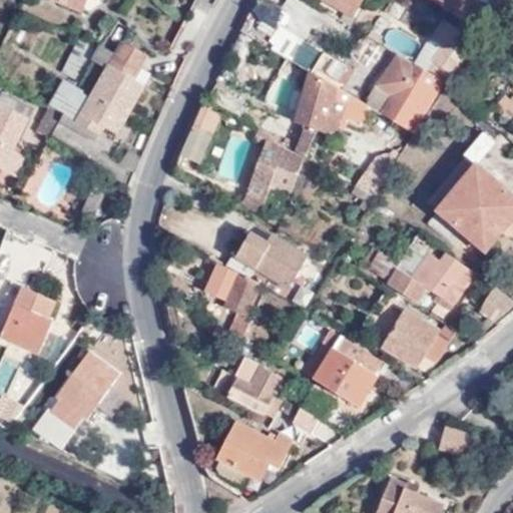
[(86,0),(51,0),(80,13),(86,0)]
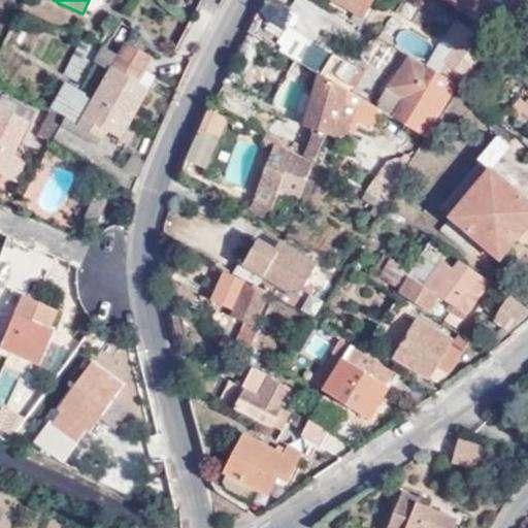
[(331,0),(363,20),(374,0),(331,0)]
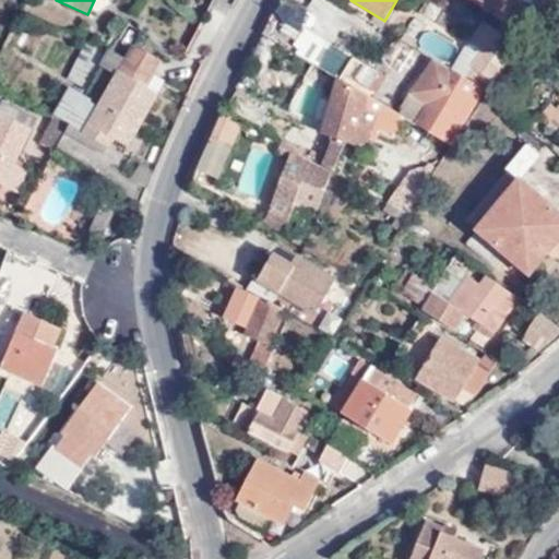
[(510,0),(474,0),(506,20),(515,4),(510,0)]
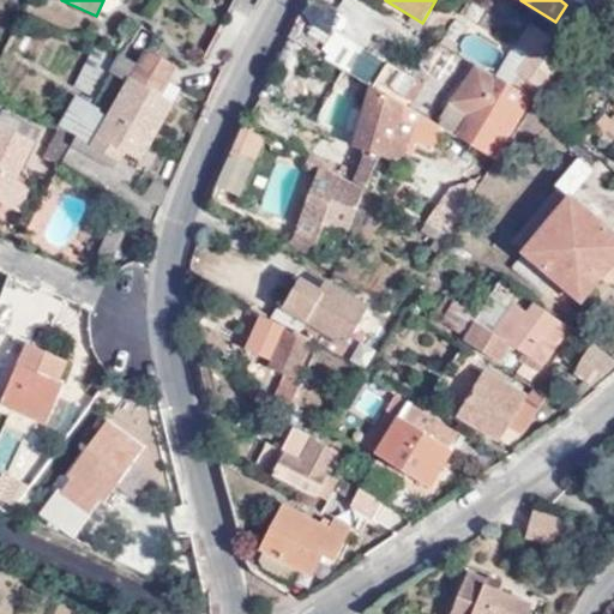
[(311,22),(300,42),(330,60),(337,49),(330,44),(333,35),(311,22)]
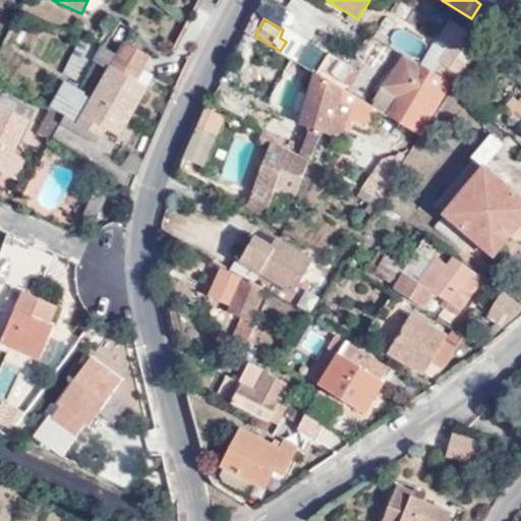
[(0,50),(0,57),(35,87),(63,52),(25,20),(0,50)]
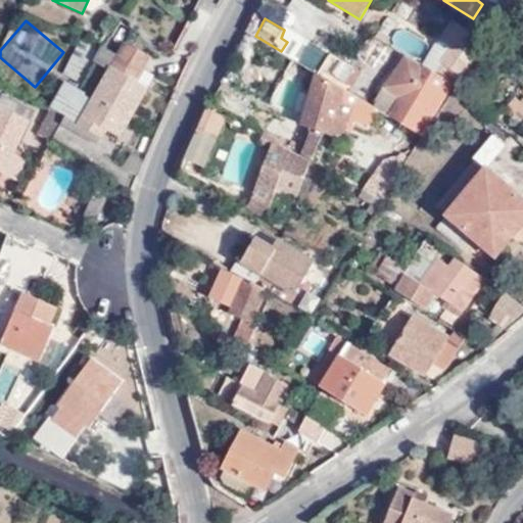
[(471,33),(452,20),(440,40),(450,46),(442,61),(462,76),(483,36),(471,33)]
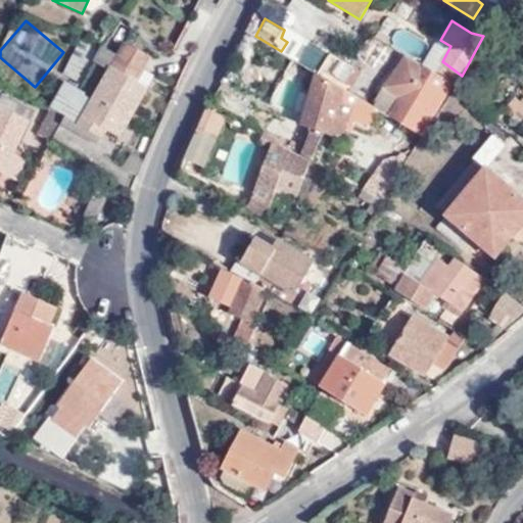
[(398,28),(392,47),(421,56),(428,38),(398,28)]
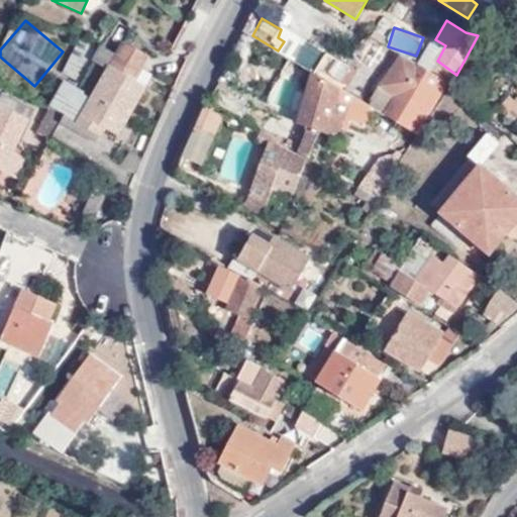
[(99,46),(80,40),(61,73),(80,84),(94,58),(99,46)]
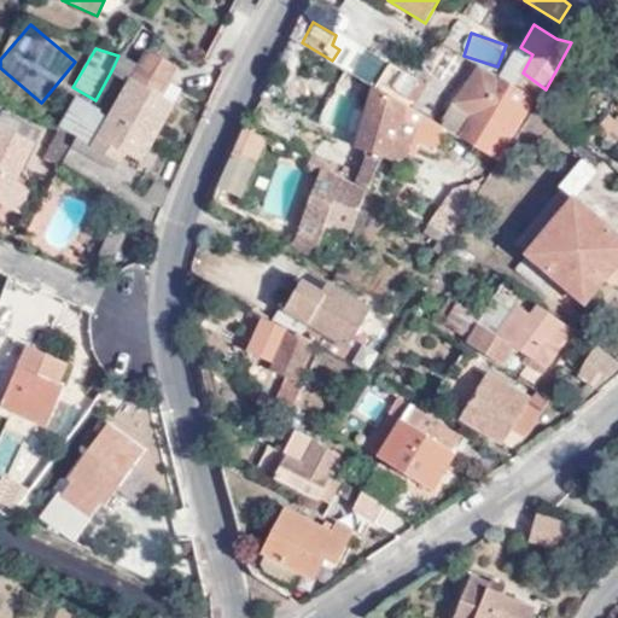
[(141,48),(132,64),(162,80),(170,65),(141,48)]
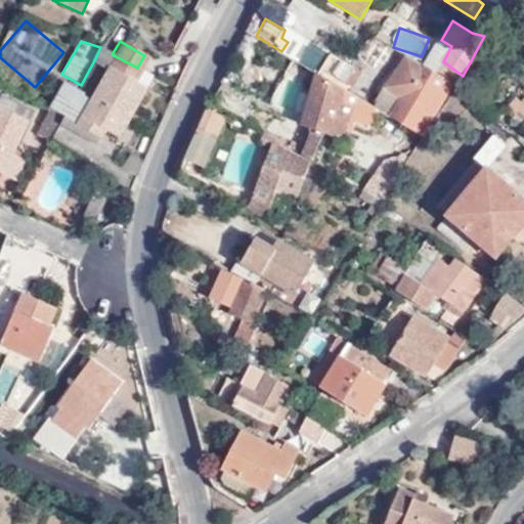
[(63,84),(50,107),(67,115),(66,116),(80,125),(85,117),(105,130),(115,135),(127,113),(131,115),(147,87),(136,80),(141,71),(137,68),(112,54),(100,47),(95,58),(110,68),(91,100),(63,84)]
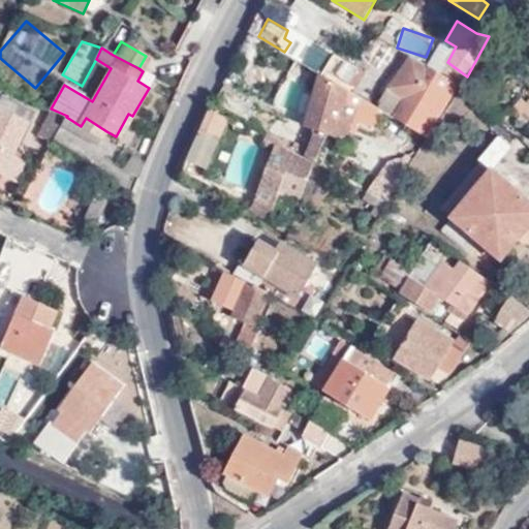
[(435,72),(412,58),(394,90),(410,100),(435,72)]
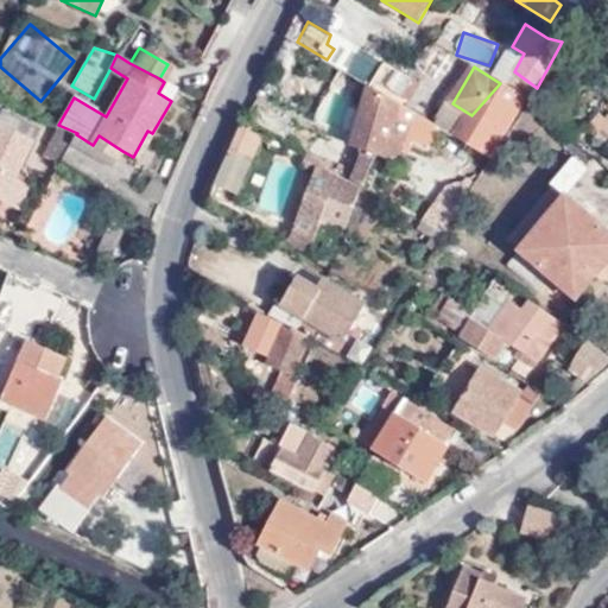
[(374,89),(398,105),(410,86),(385,70),(374,89)]
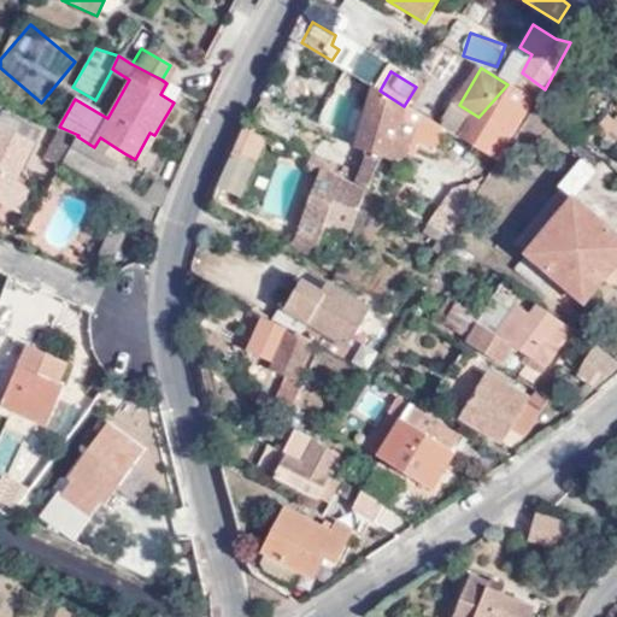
[(174,103),(180,90),(166,83),(160,94),(174,103)]
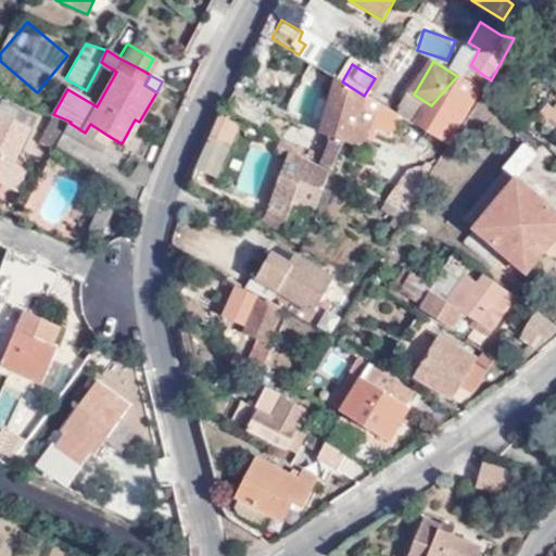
[(480,89),(457,76),(431,105),(418,123),(450,141),(480,89)]
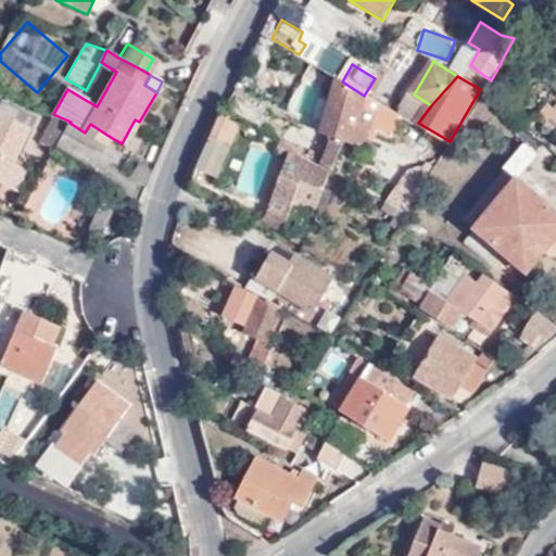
[(402,118),(400,117),(364,96),(342,81),(337,78),(321,135),(329,138),(343,142),(361,150),(365,139),(369,130),(377,134),(389,140),(402,118)]
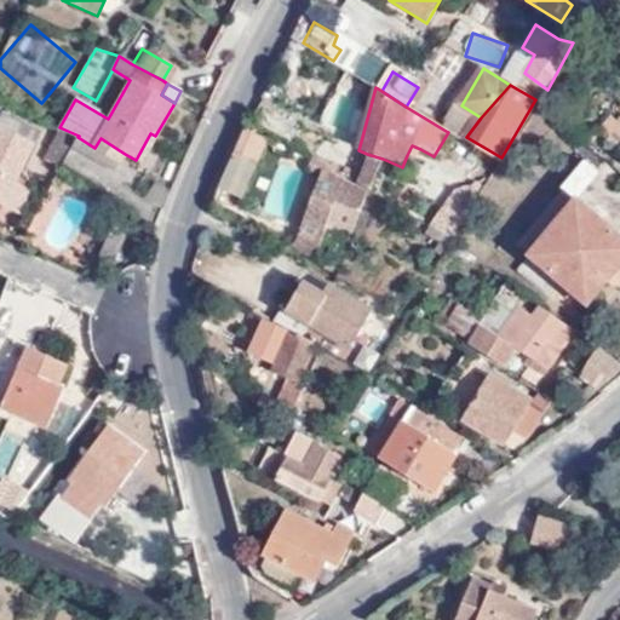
[(481,118),(461,105),(446,131),(448,132),(463,142),(466,137),(481,118)]
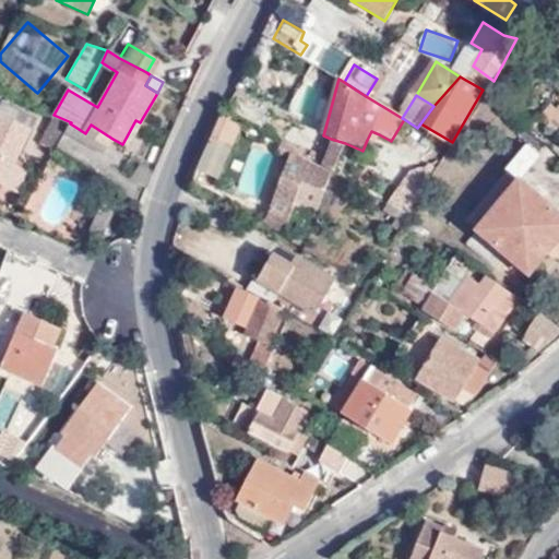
[(35,120),(0,103),(0,187),(16,195),(28,171),(14,164),(35,120)]
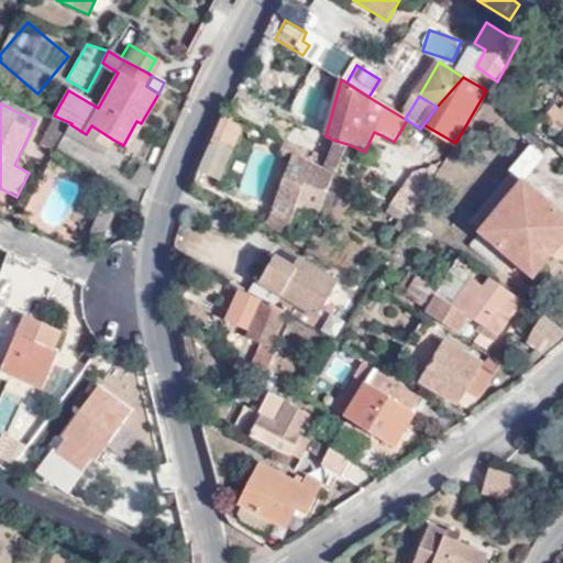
[(553,134),(562,125),(562,118),(552,109),(540,120),(553,134)]
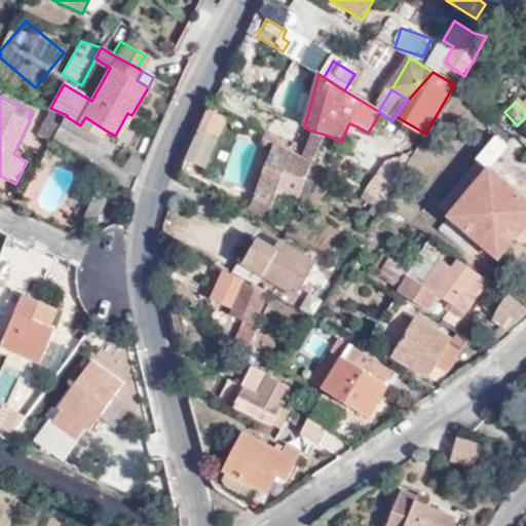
[(229,116),(212,104),(202,125),(221,136),(229,116)]
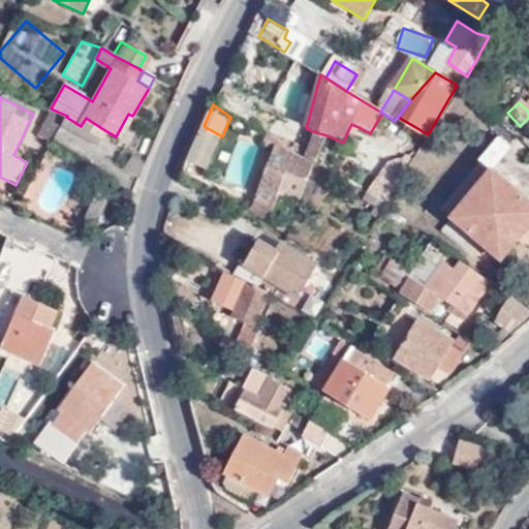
[(44,122),(59,130),(66,117),(67,116),(51,109),(44,122)]
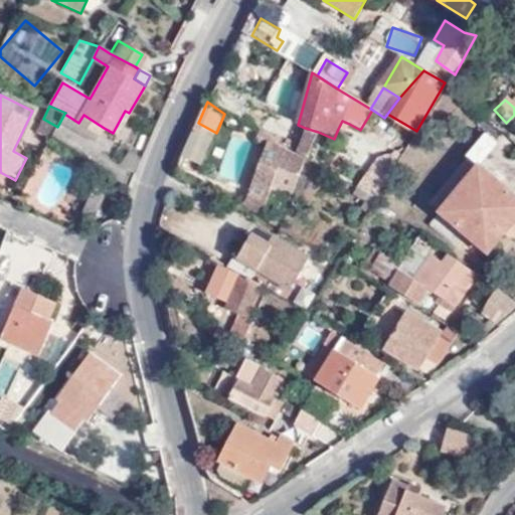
[(117,135),(129,113),(125,111),(113,133),(117,135)]
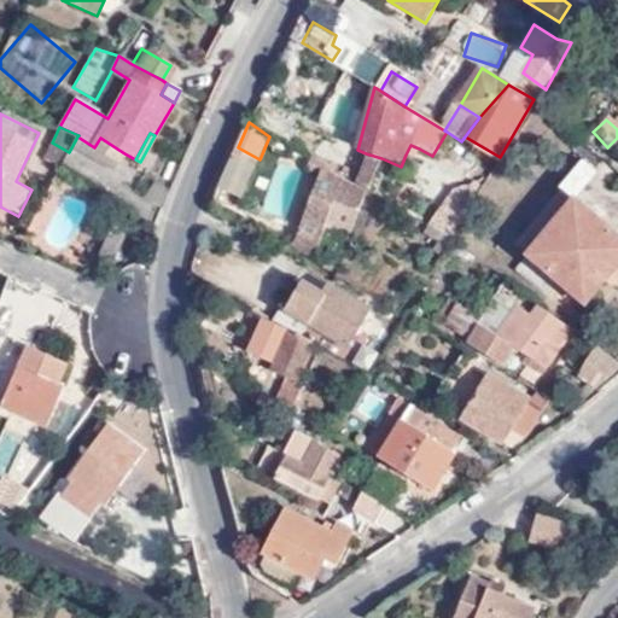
[(100,138),(94,147),(118,161),(124,153),(100,138)]
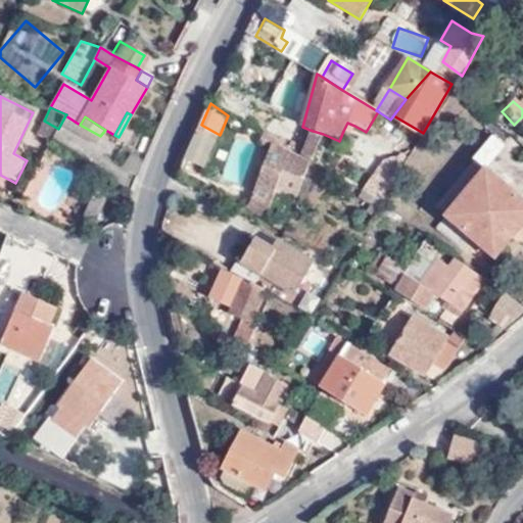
[(36,134),(51,142),(58,129),(44,121),(36,134)]
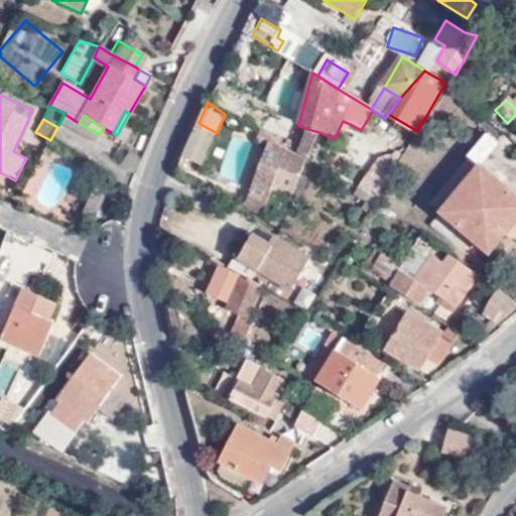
[(343,121),(339,129),(347,132),(350,124),(343,121)]
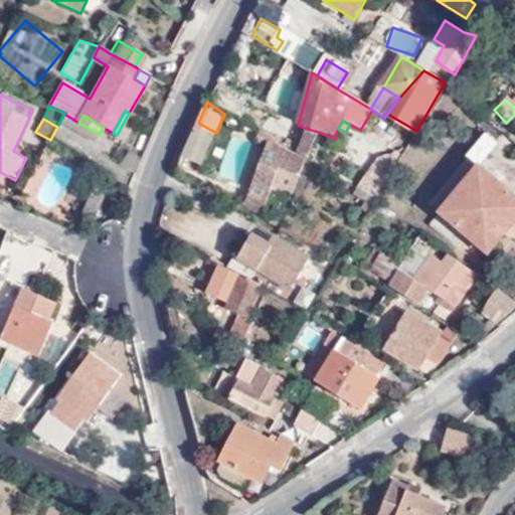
[(216,133),(198,123),(183,154),(205,164),(216,133)]
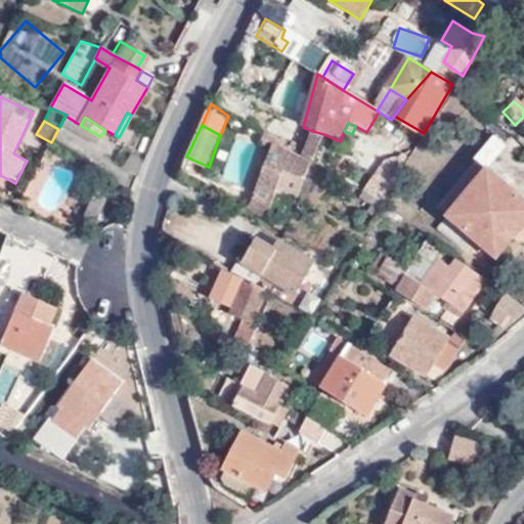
[(323,134),(310,130),(309,135),(321,139),(323,134)]
